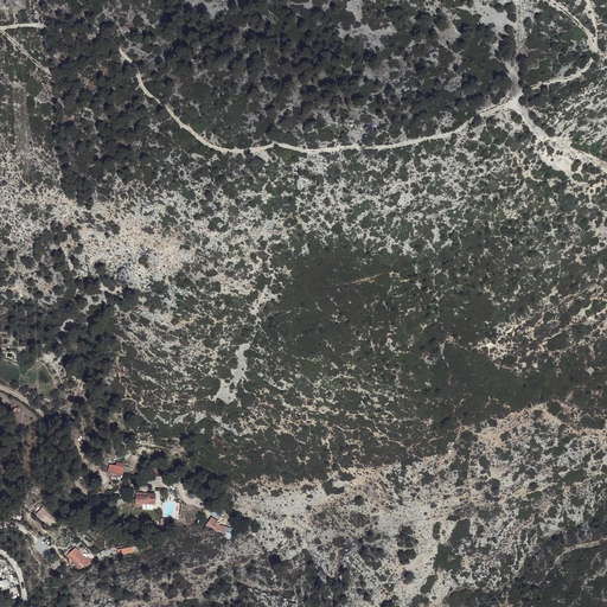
[(117,462),(116,466),(112,465),(110,466),(110,467),(106,466),(104,470),(121,473),(123,464),(117,462)]
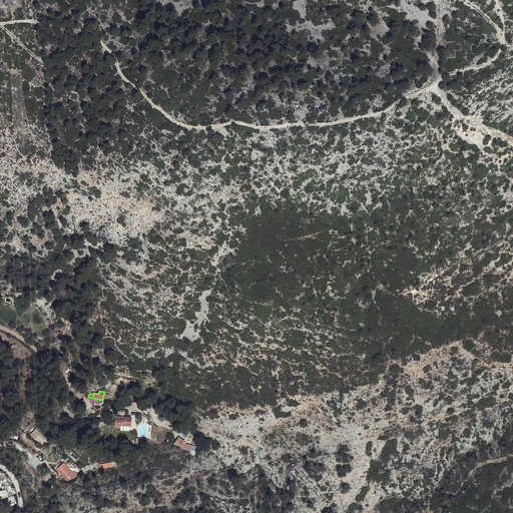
[(125,417),(115,417),(114,428),(120,428),(120,430),(128,430),(129,426),(130,426),(131,418),(125,418),(125,417)]
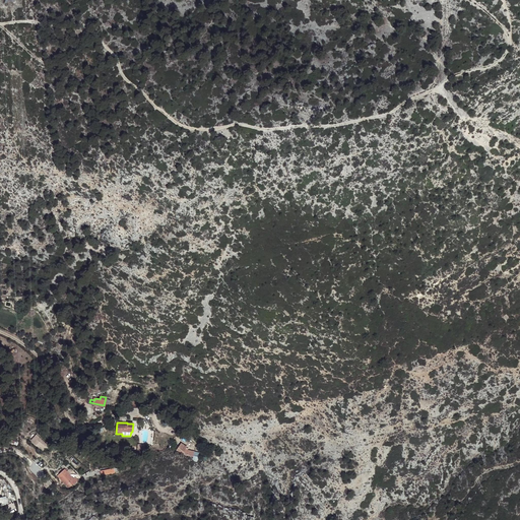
[(37,435),(31,441),(33,443),(37,439),(44,446),(41,450),(43,451),(48,446),(37,435)]
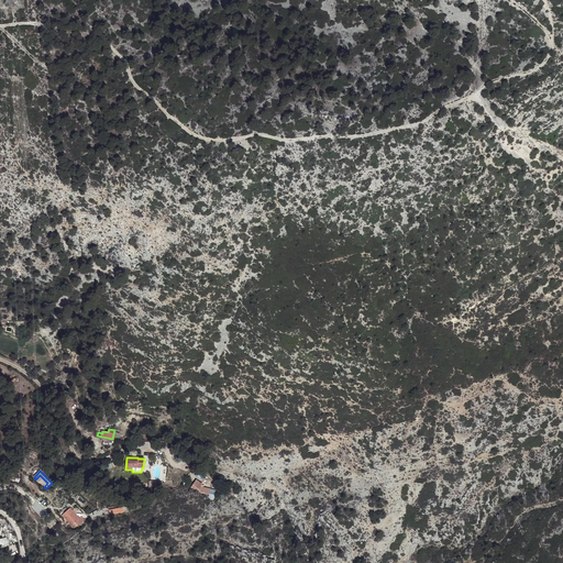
[(40,475),(35,479),(44,487),(47,483),(40,475)]
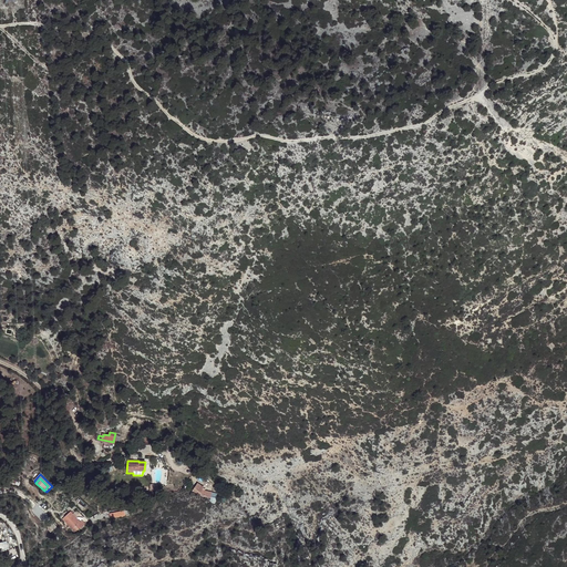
[(197,483),(193,491),(200,496),(203,491),(203,488),(204,487),(197,483)]
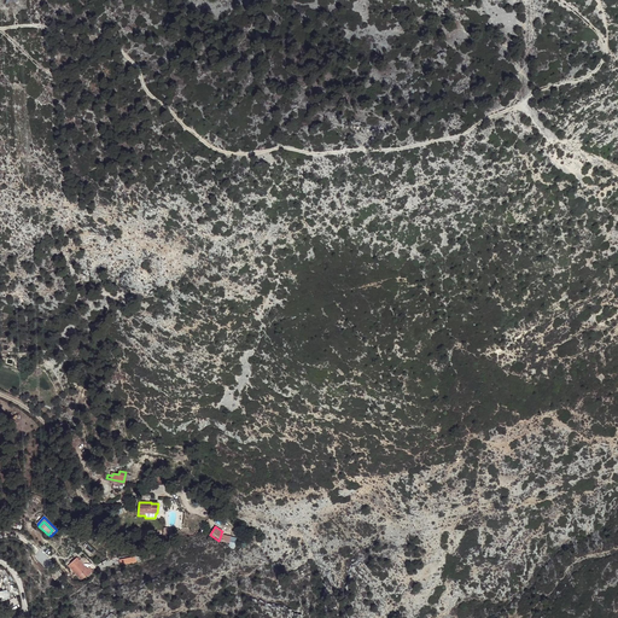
[(68,566),(81,581),(86,577),(91,573),(87,570),(77,558),(68,566)]
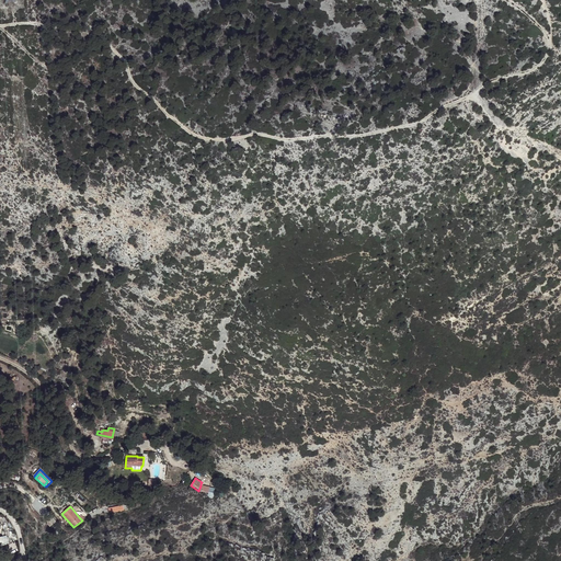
[(6,536),(0,537),(0,542),(0,546),(10,542),(6,536)]
